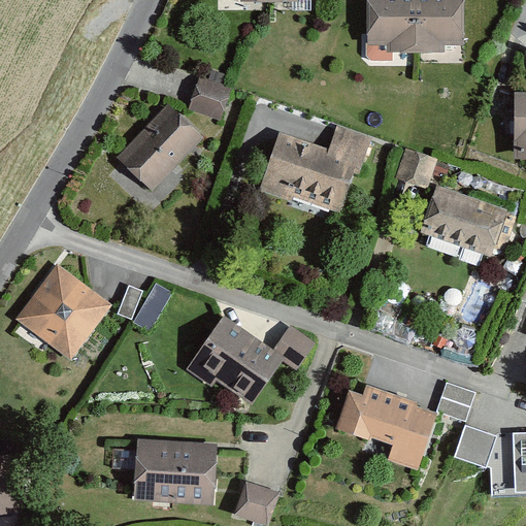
[(365,0),(366,44),(385,44),(385,51),(444,51),(444,44),(462,44),(462,0),(365,0)]
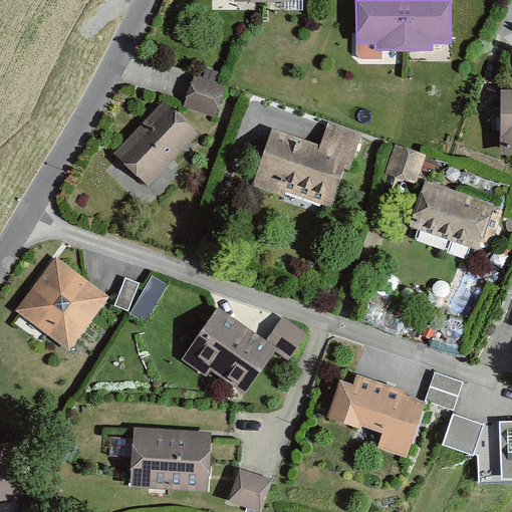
[(227,84),(196,74),(185,107),(216,117),(227,84)]
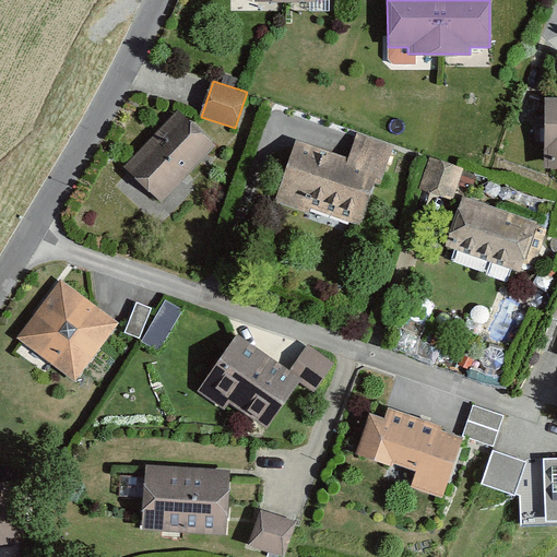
[(556,95),(544,96),(544,166),(556,165),(556,95)]
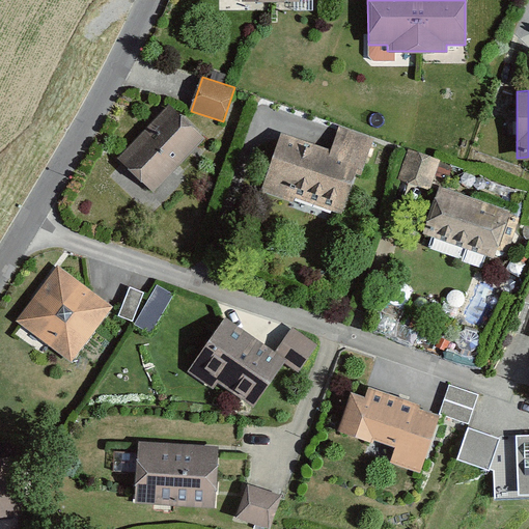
[(169,101),(115,155),(152,191),(205,137),(169,101)]
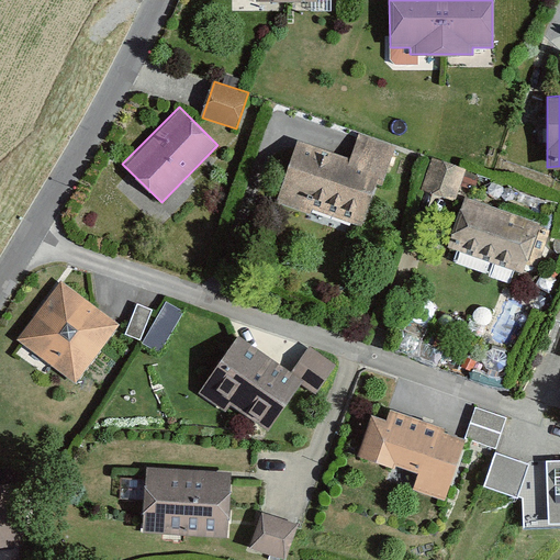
[(356,135),(349,155),(295,138),(278,198),(362,224),(378,174),(384,175),(393,146),(356,135)]
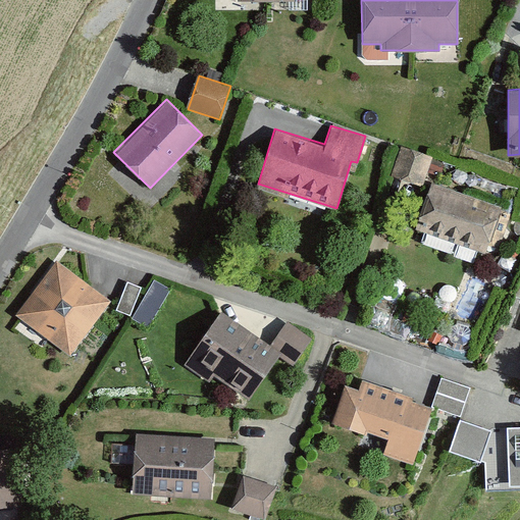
[(433,156),(401,146),(391,176),(423,187),(433,156)]
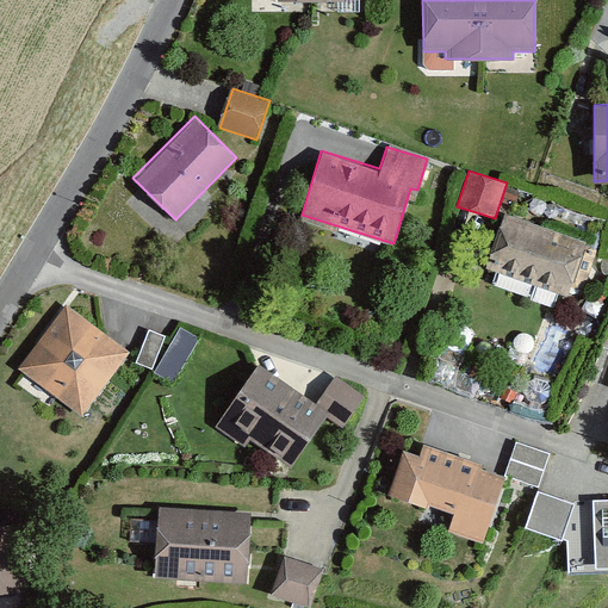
[(503,213),(485,267),(568,295),(585,241),(503,213)]
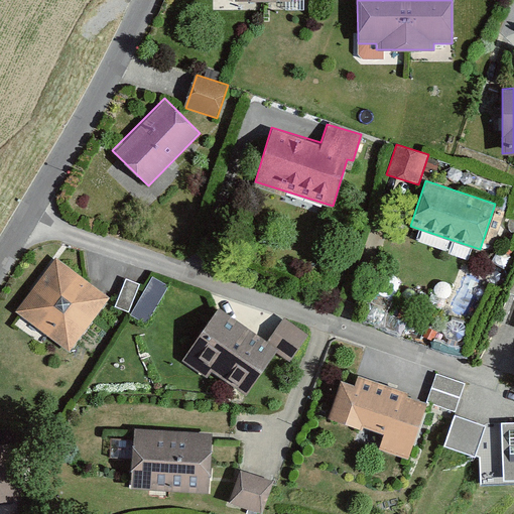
[(15,311),(70,353),(110,298),(55,258),(15,311)]
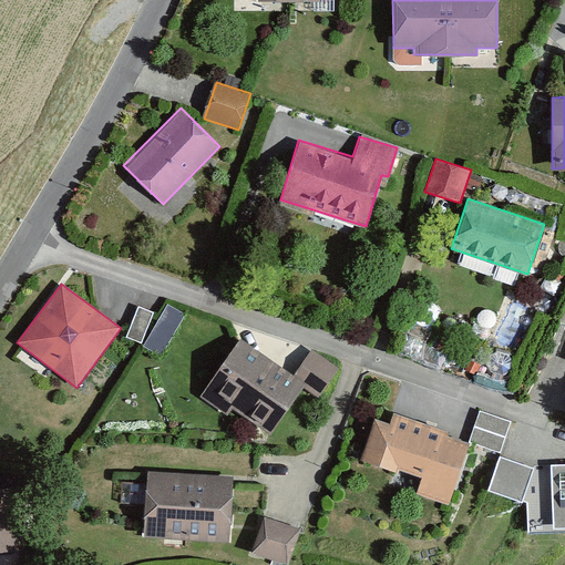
[(187,315),(168,305),(144,347),(162,357),(187,315)]
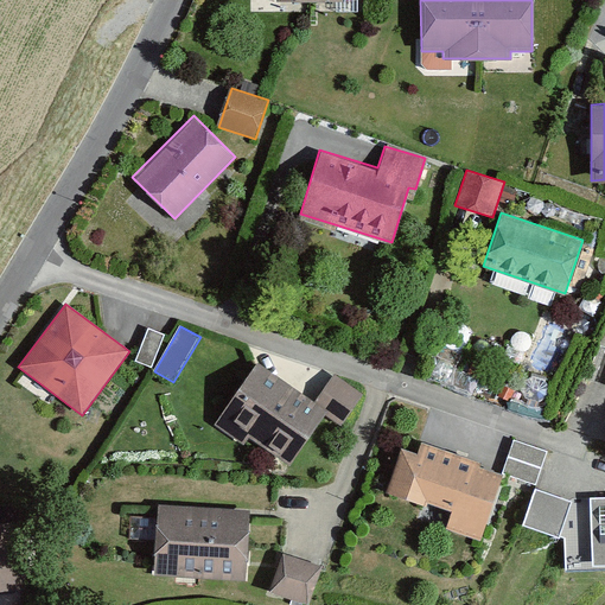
[(150,329),(138,361),(152,367),(164,333),(150,329)]
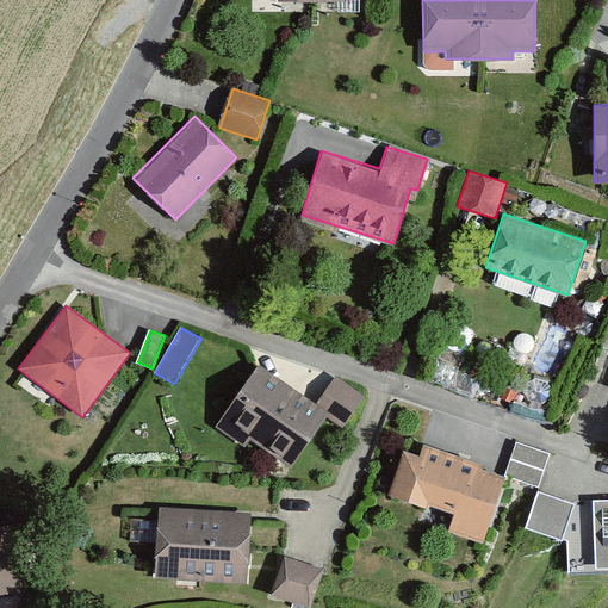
[(368,397),(337,377),(318,404),(259,365),(219,423),(291,471),(328,417),(346,429),(368,397)]
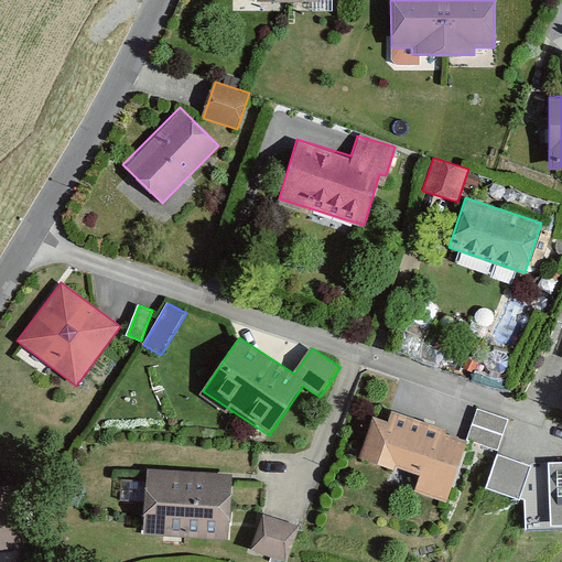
[(466,439),(374,408),(357,458),(418,478),(413,490),(445,501),(466,439)]
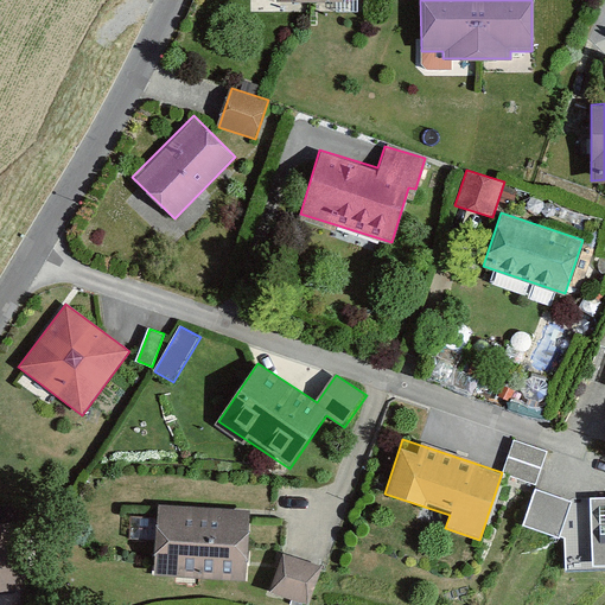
[(546,451),(514,440),(503,471),(535,483),(546,451)]
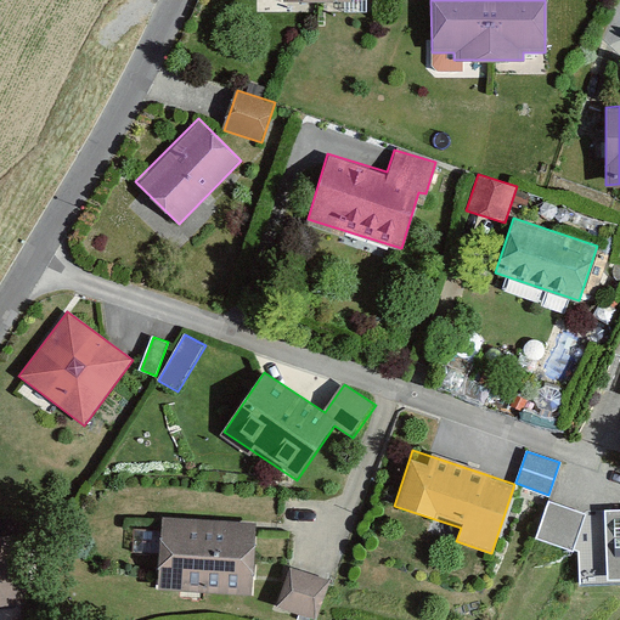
[(576,539),(578,584),(619,581),(619,512),(585,513),(548,500),(535,536),(571,550),(576,539)]
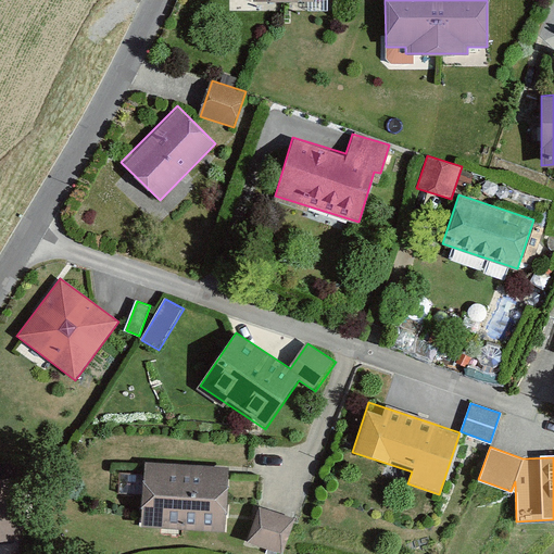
[(145,462),(140,527),(228,532),(233,468),(145,462)]
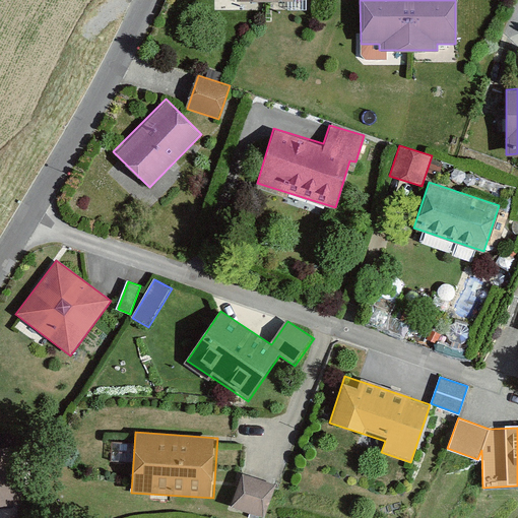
[(0,507),(23,505),(18,446),(0,448),(0,507)]
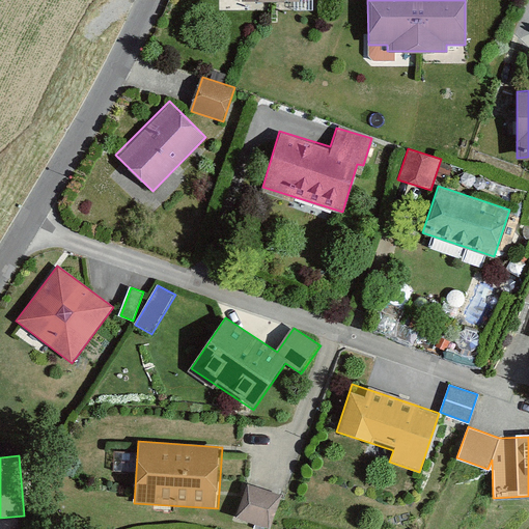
[(247,484),(237,519),(271,528),(272,528),(283,495),(247,484)]
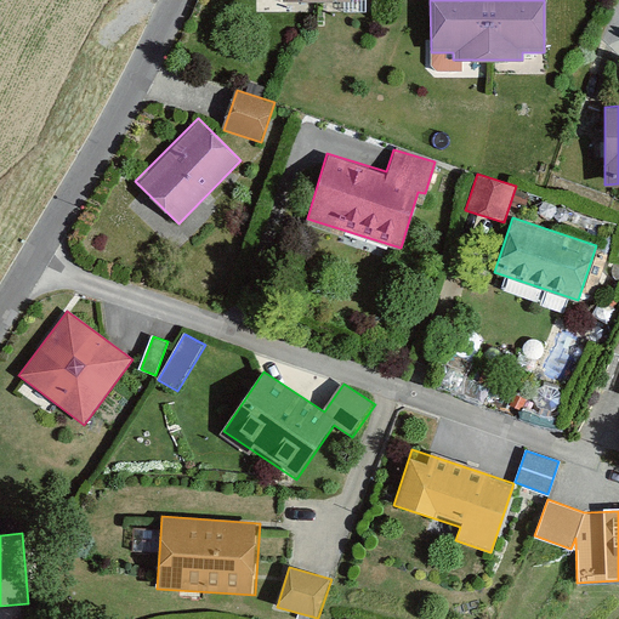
All buildings are outlined.
